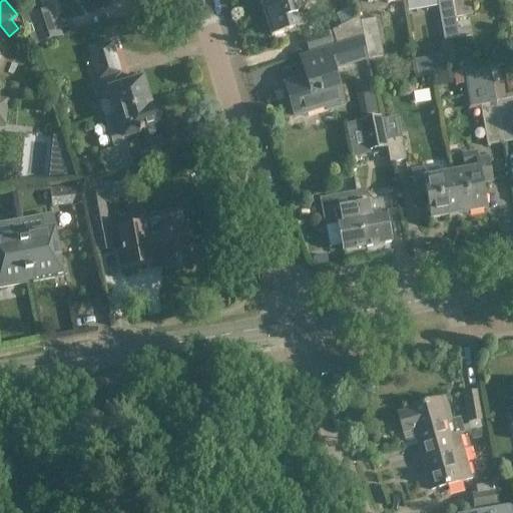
[(12,0),(20,9),(31,0),(12,0)]
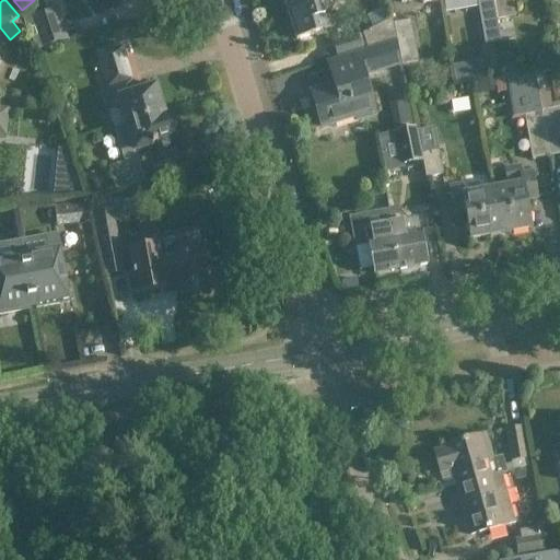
[(283,0),(287,10),(316,0),(283,0)]
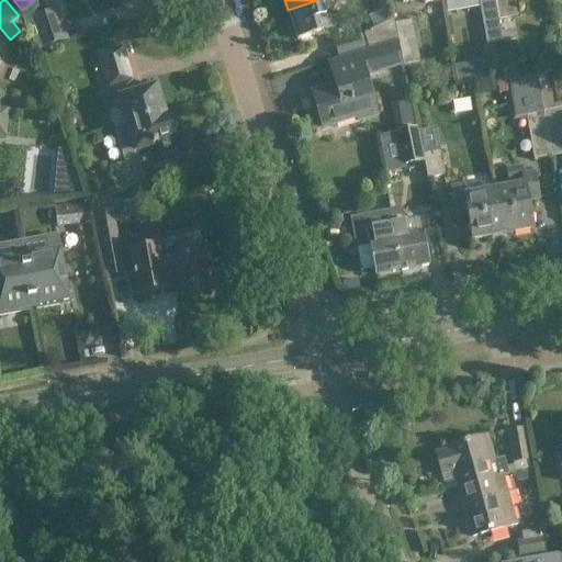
[(333,30),(323,0),(317,0),(288,10),(296,41),(333,30)]
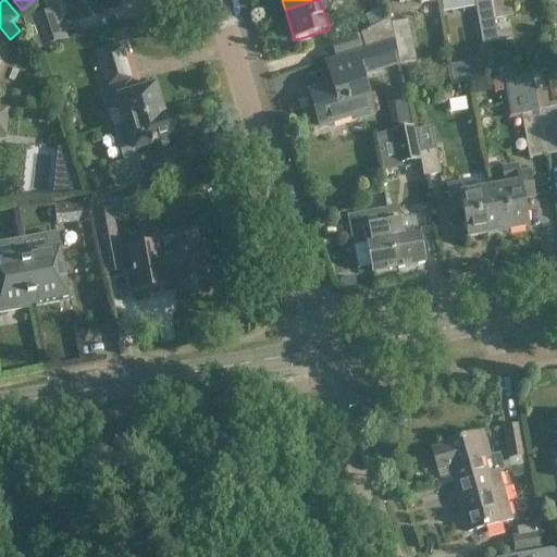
[(510,17),(506,0),(489,0),(490,2),(493,20),(510,17)]
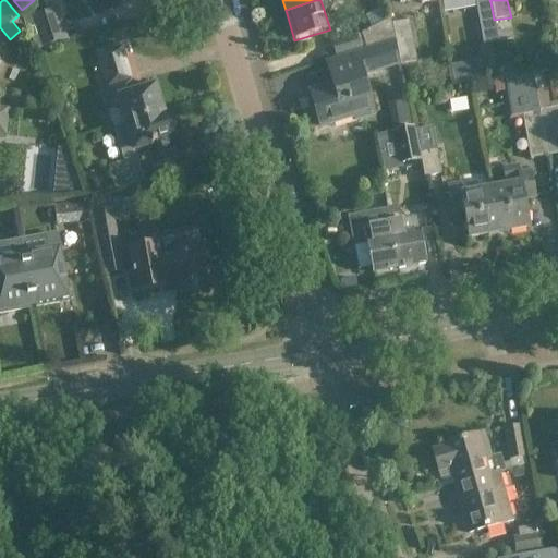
[(497,43),(494,20),(490,2),(476,4),(483,45),(497,43)]
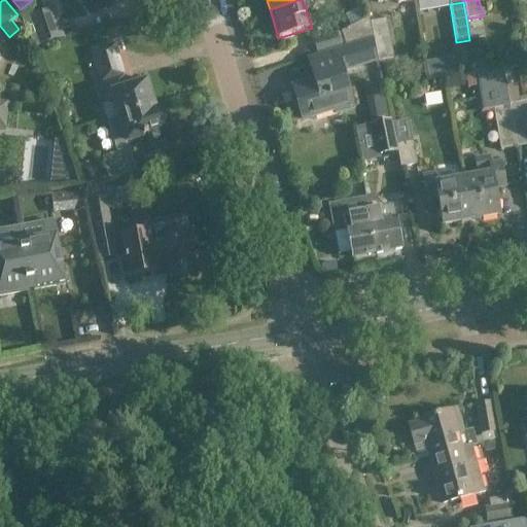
[(27,20),(21,22),(26,33),(31,31),(35,44),(62,36),(53,7),(26,15),(27,20)]
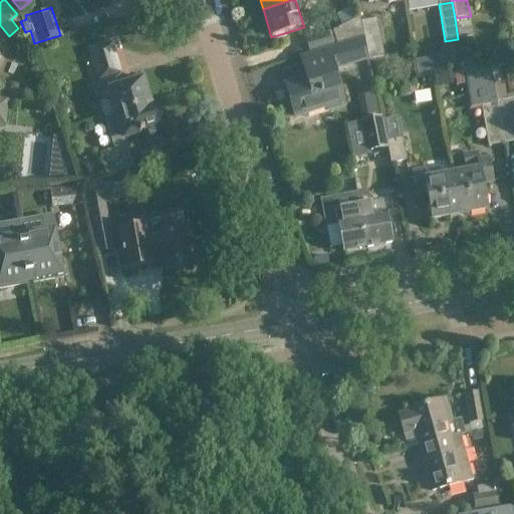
[(359,14),(332,28),(336,43),(363,35),(360,19),(359,14)]
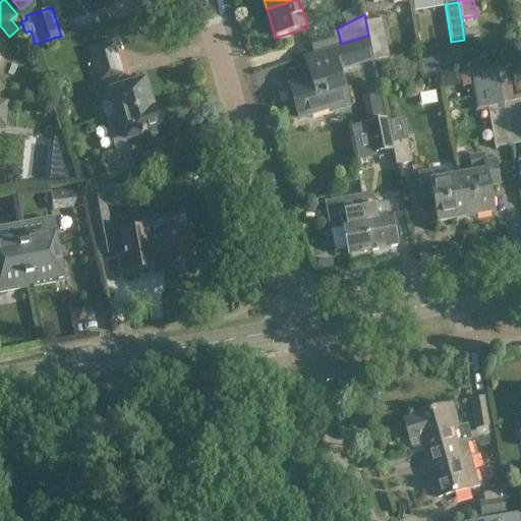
[(381,16),(365,19),(368,36),(374,59),(389,56),(381,16)]
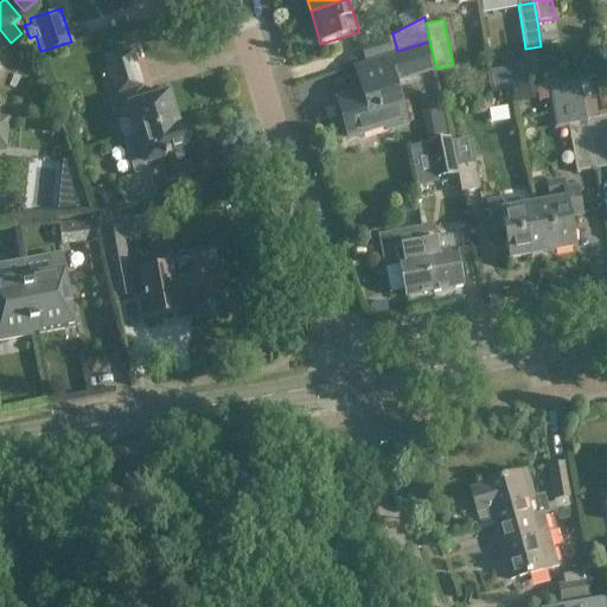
[(388,39),(359,48),(364,62),(393,53),(388,39)]
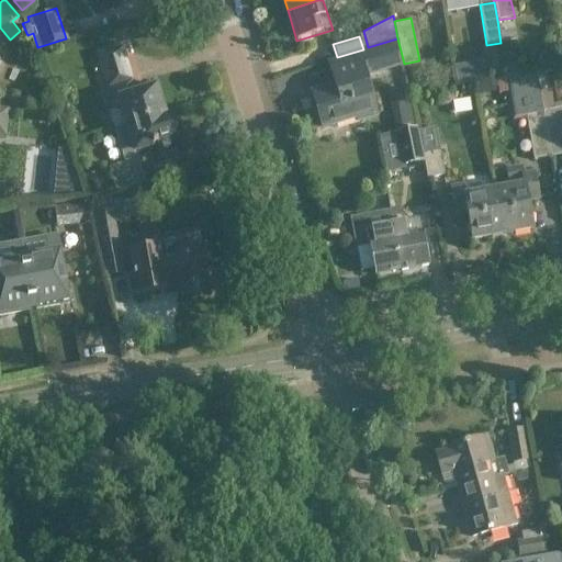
[(336,87),(313,93),(323,127),(356,117),(357,121),(374,115),(363,77),(401,65),(396,43),(332,63),(337,82),(336,83),(336,87)]
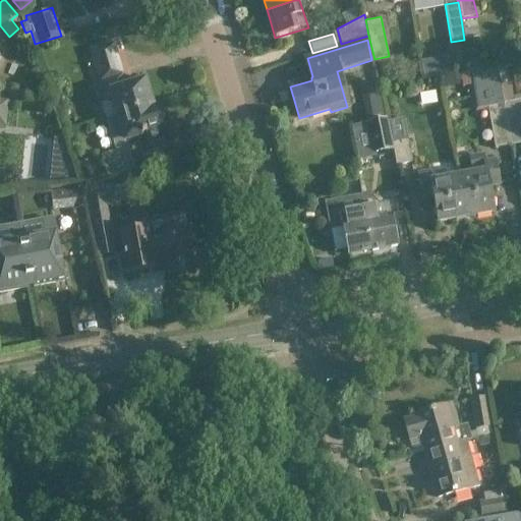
[(124,72),(115,42),(89,50),(98,80),(124,72)]
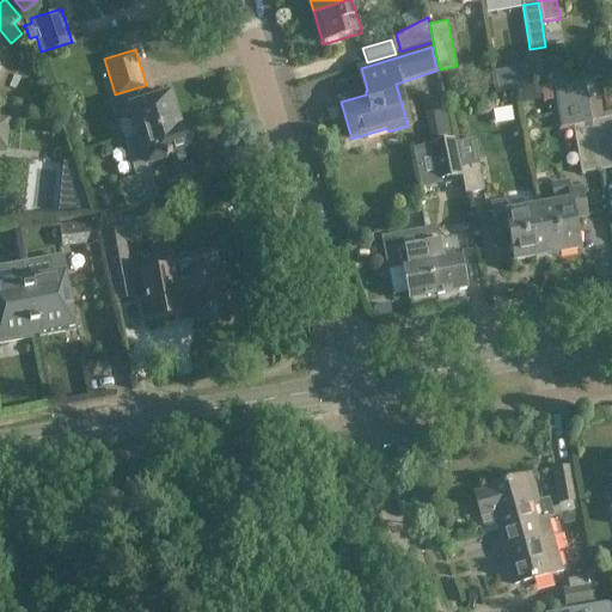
[(544,81),(542,61),(520,63),(522,85),(544,81)]
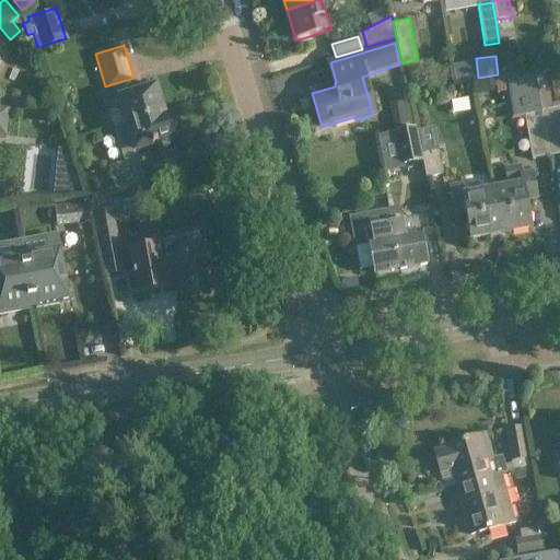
[(480,74),(450,80),(453,98),(483,93),(480,74)]
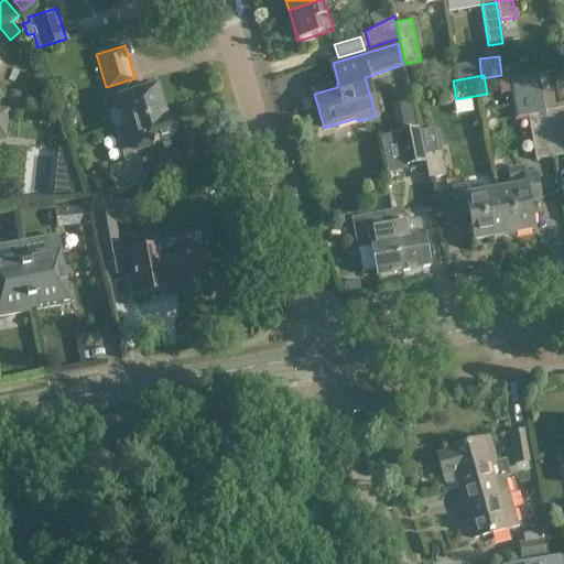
[(164,115),(155,88),(137,95),(132,82),(109,88),(116,110),(109,112),(114,130),(164,115)]
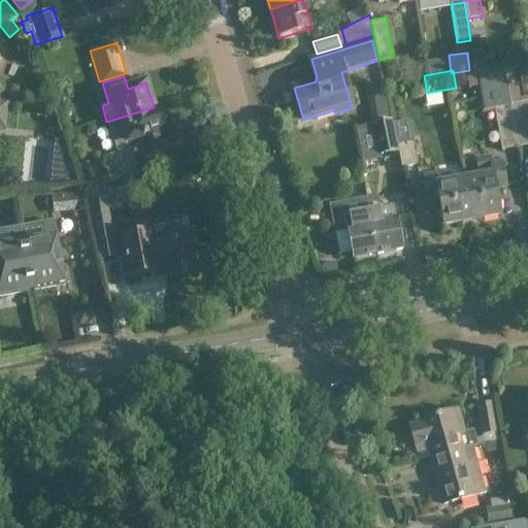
[(510,106),(507,87),(488,91),(491,109),(496,109),(510,106)]
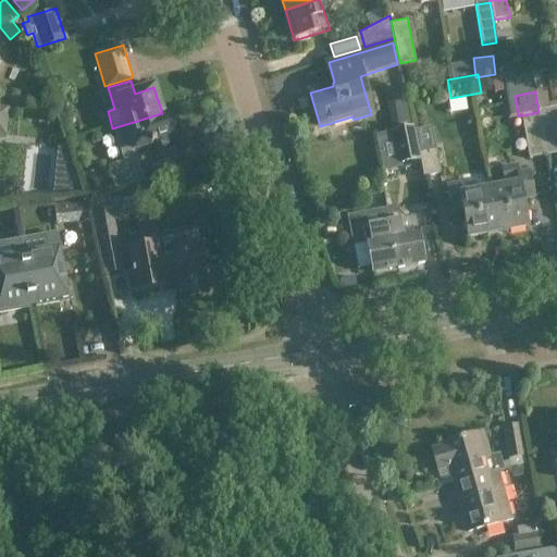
[(556,149),(556,108),(539,112),(545,151),(556,149)]
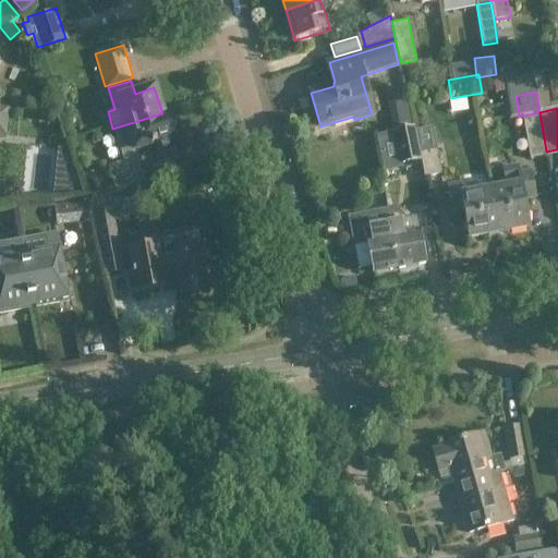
[(546,152),(540,112),(524,116),(532,159),(547,157),(546,152)]
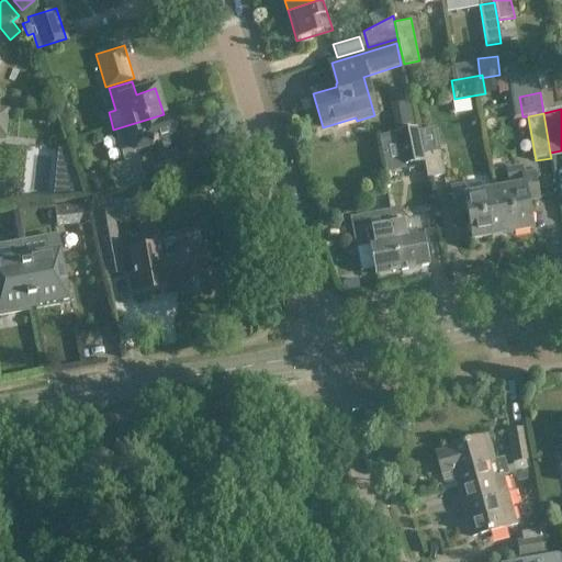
[(53,115),(53,133),(63,132),(63,130),(58,114),(53,115)]
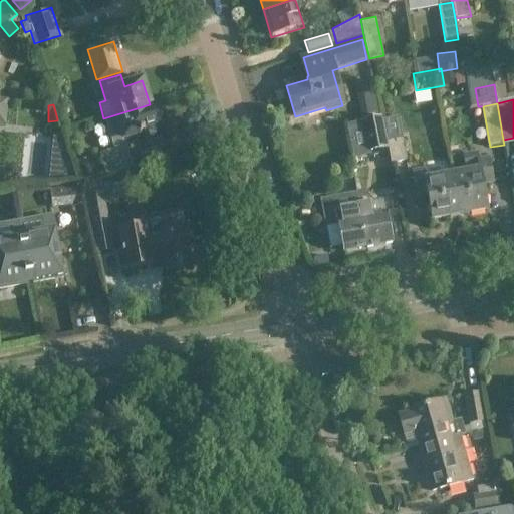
[(150,104),(103,118),(113,150),(99,155),(105,176),(133,168),(123,139),(143,134),(146,142),(159,138),(150,104)]
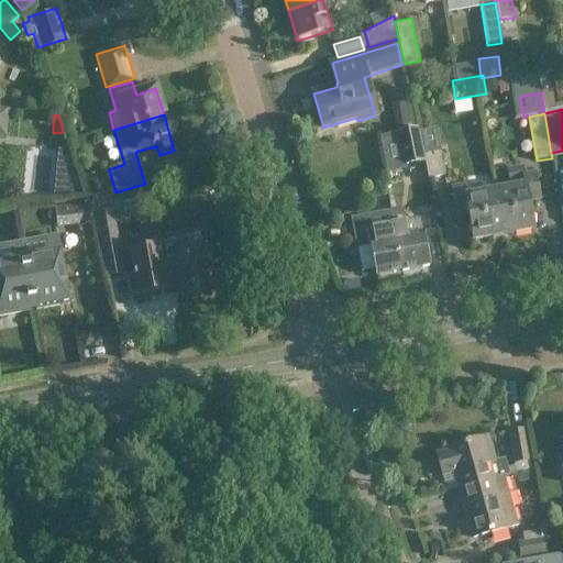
[(411,116),(397,118),(398,128),(412,125),(411,116)]
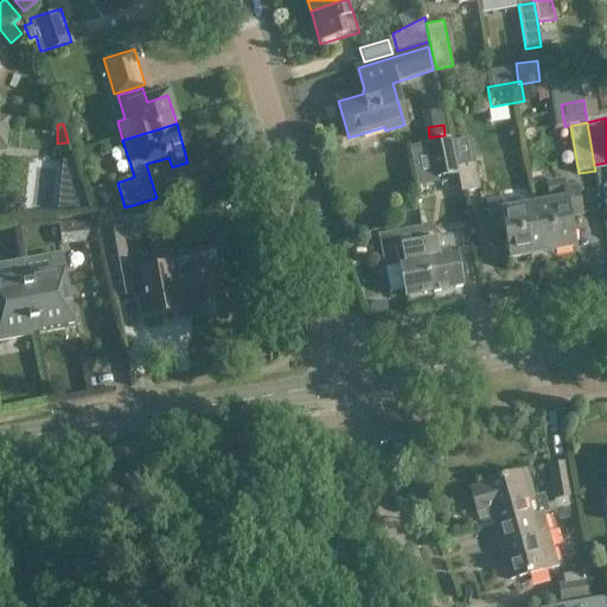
[(427,141),(434,179),(457,174),(451,141),(449,136),(427,141)]
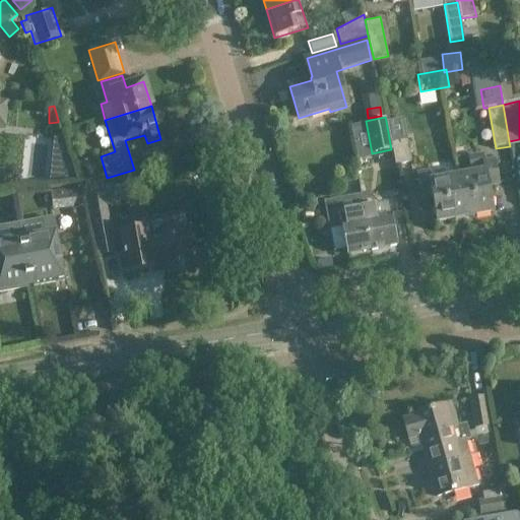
[(410,161),(402,118),(386,121),(391,149),(394,165),(410,161)]
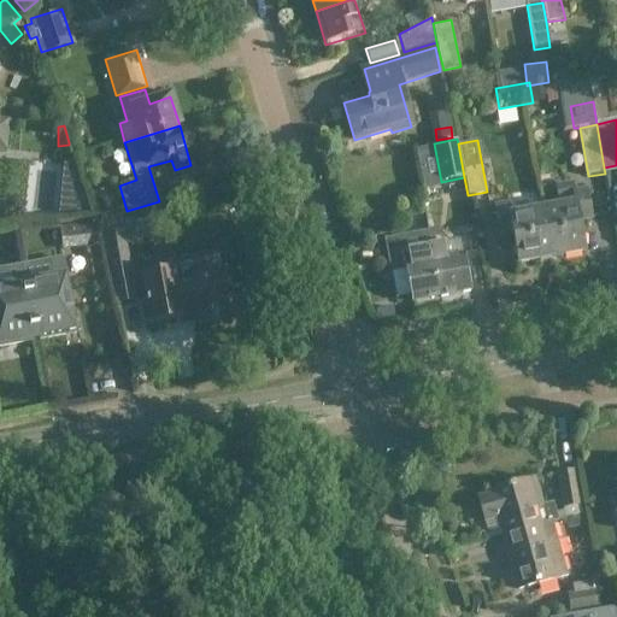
[(69,145),(56,150),(60,164),(75,159),(69,145)]
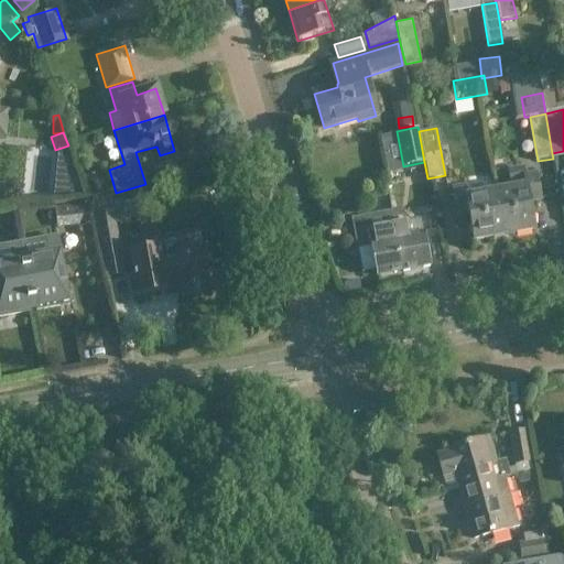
[(506,170),(510,190),(496,193),(503,236),(533,230),(532,225),(532,216),(531,216),(528,202),(540,199),(535,175),(523,177),(521,167),(506,170)]
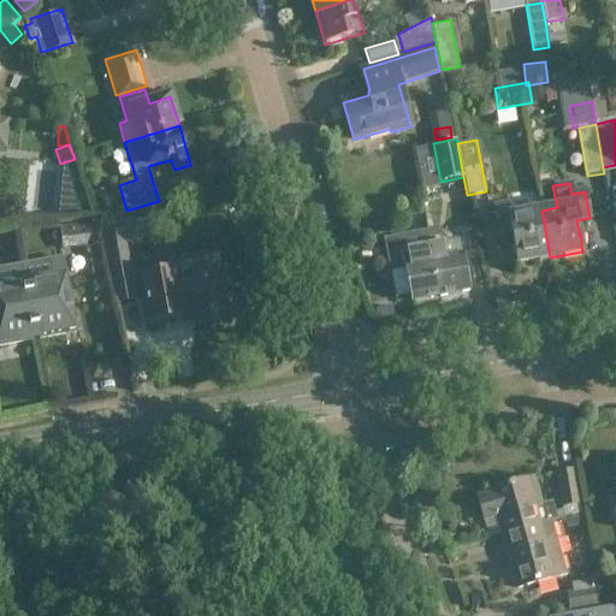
[(516,264),(550,258),(542,211),(509,215),(508,205),(493,207),(498,235),(510,232),(514,247),(511,248),(515,258),(516,264)]
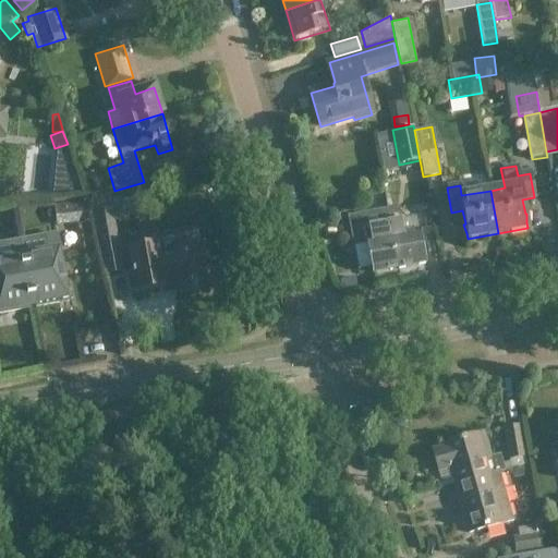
[(73,207),(74,223),(83,222),(82,207),(73,207)]
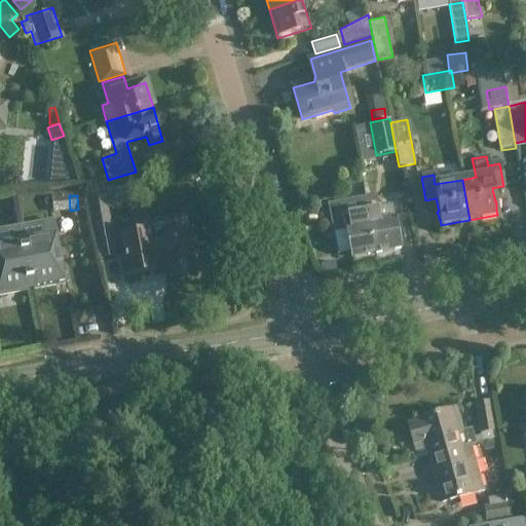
[(114,256),(108,222),(109,221),(105,198),(87,201),(91,224),(94,224),(101,259),(114,256)]
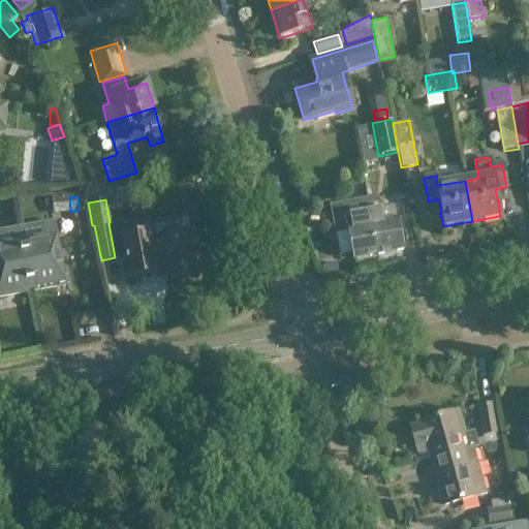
[(378,255),(370,211),(369,211),(367,199),(330,207),(335,231),(347,229),(353,260),(378,255)]
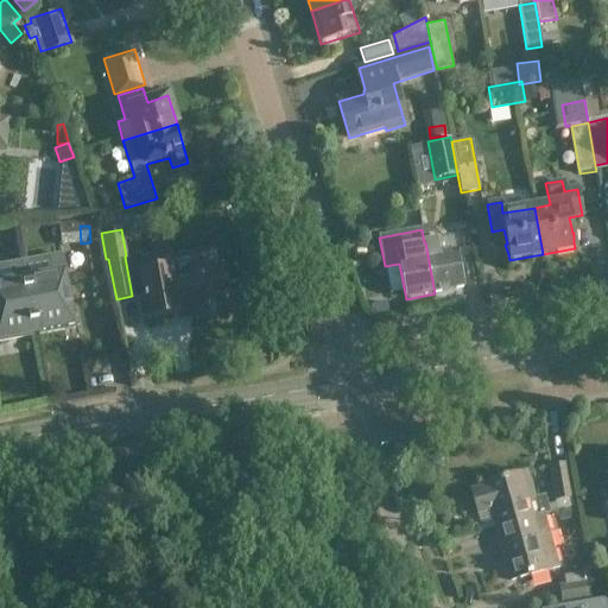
[(453,238),(425,242),(435,293),(462,287),(453,238)]
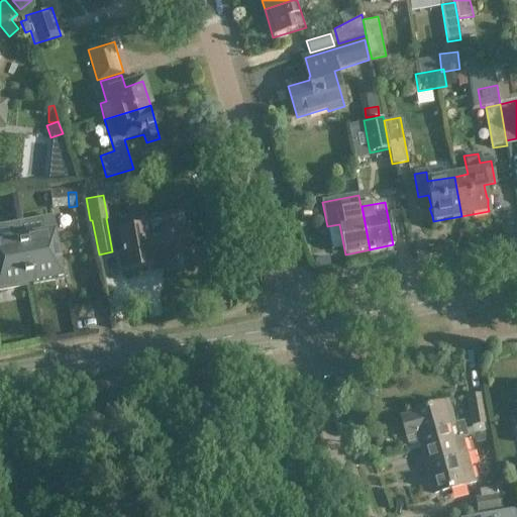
[(42,218),(18,222),(20,237),(29,283),(32,282),(33,285),(54,281),(53,276),(62,274),(56,237),(46,238),(45,233),(42,218)]
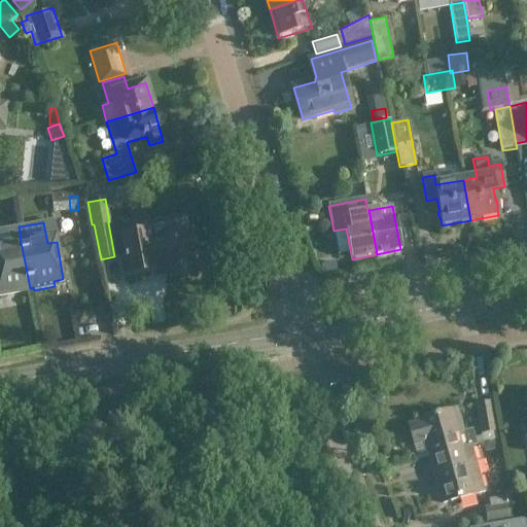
[(19,226),(0,230),(0,295),(27,291),(26,289),(30,288),(21,242),(19,226)]
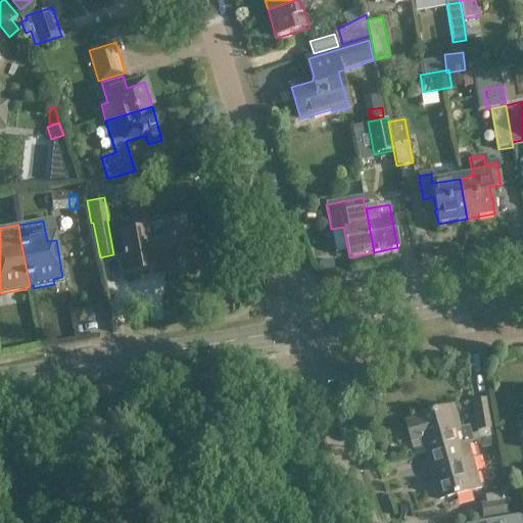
[(168,264),(170,276),(196,271),(193,252),(195,251),(193,238),(191,239),(189,230),(162,235),(162,237),(149,239),(147,230),(121,235),(128,275),(154,270),(153,266),(168,264)]
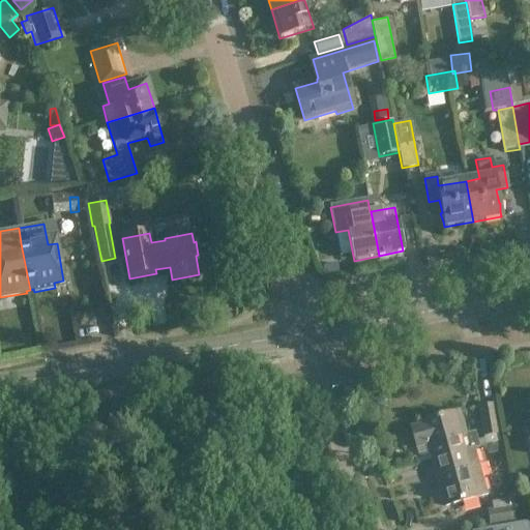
[(339,266),(351,265),(350,251),(336,252),(339,266)]
